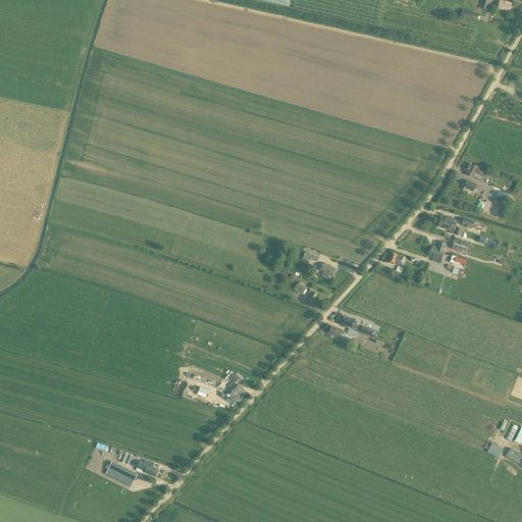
[(488,0),(482,0),(481,8),(487,10),(489,0),(488,0)]
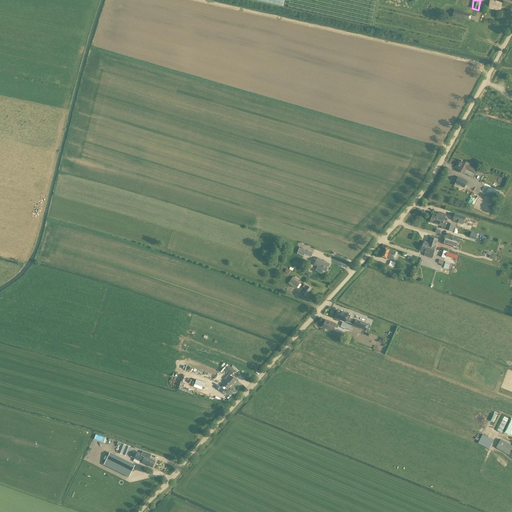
[(490,0),(488,8),(500,11),(502,2),(490,0)]
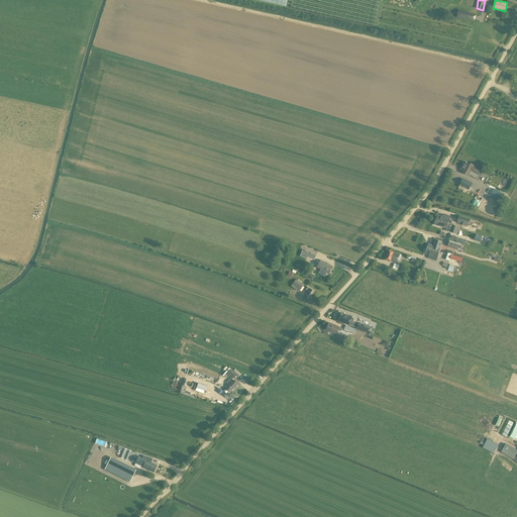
[(475,21),(476,14),(470,13),(470,12),(458,9),(456,17),(468,20),(468,19),(475,21)]
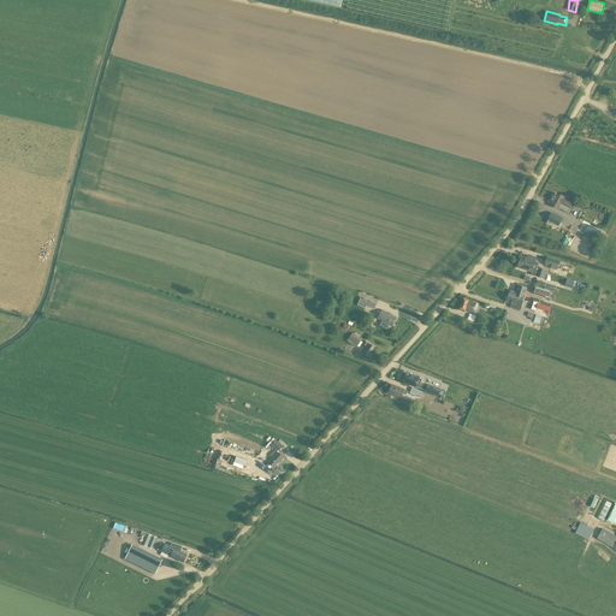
[(568,212),(573,202),(574,200),(564,195),(564,196),(561,195),(561,196),(552,193),(548,202),(556,206),(555,207),(560,209),(560,208),(568,212)]
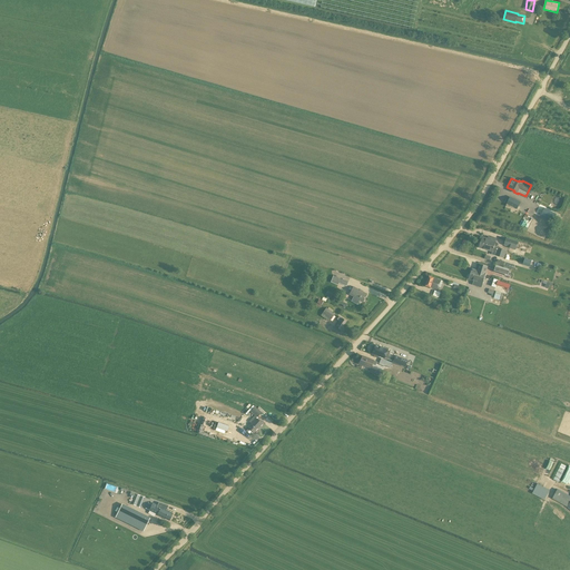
[(524,202),(519,197),(516,203),(522,206),(524,202)]
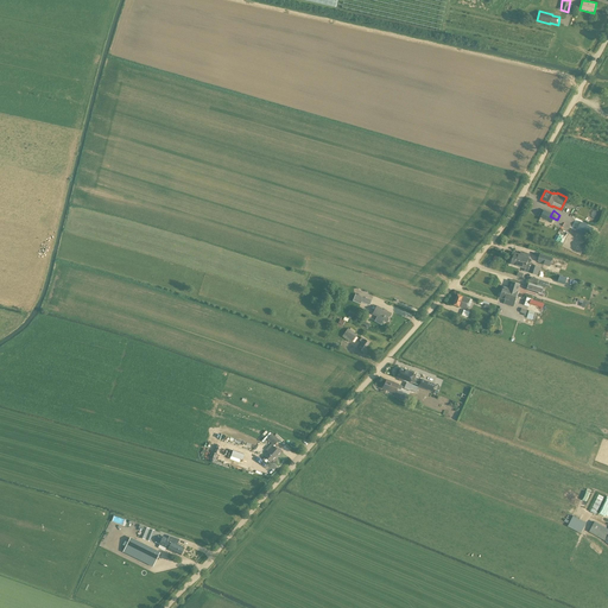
[(577,229),(589,236),(593,228),(581,222),(577,229)]
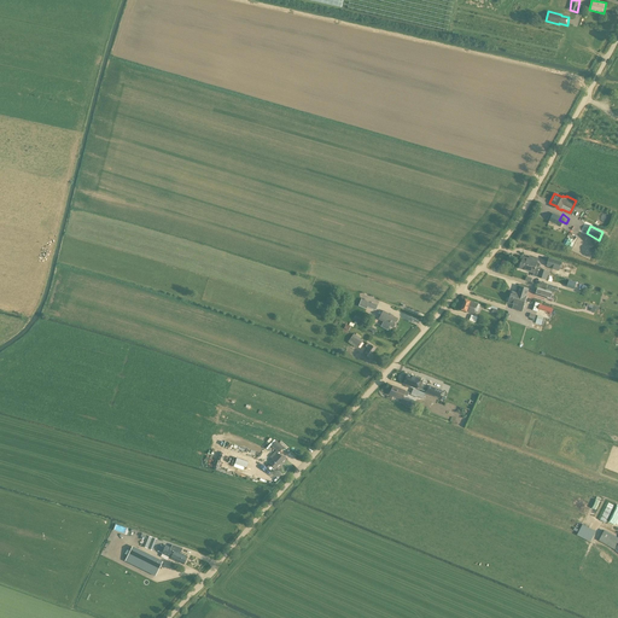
[(523,257),(522,263),(536,268),(536,267),(537,267),(540,267),(541,264),(538,262),(537,262),(538,261),(532,258),(531,261),(523,257)]
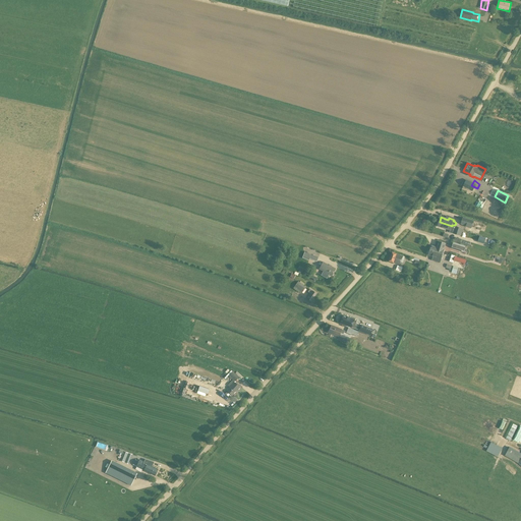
[(471,229),(474,221),(463,217),(461,224),(466,226),(466,227),(471,229)]
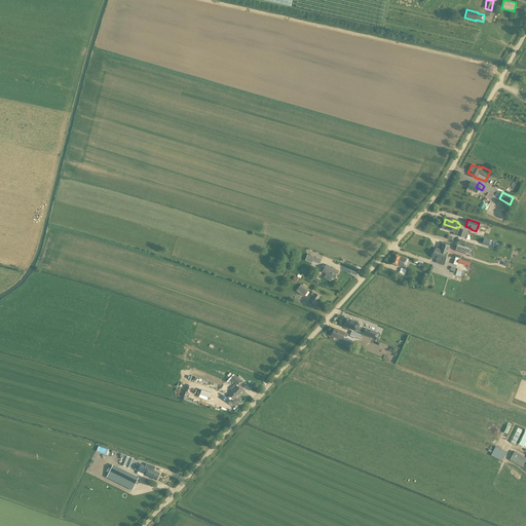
[(444,224),(442,228),(454,232),(459,234),(460,229),(456,228),(444,224)]
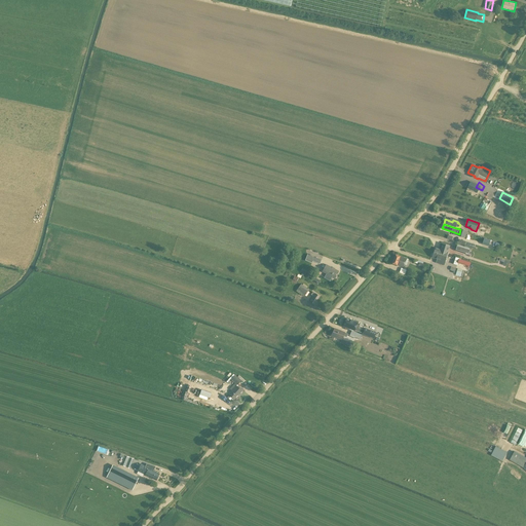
[(466,232),(466,231),(463,230),(463,229),(461,228),(460,229),(459,234),(458,236),(464,238),(465,234),(470,235),(471,233),(466,232)]
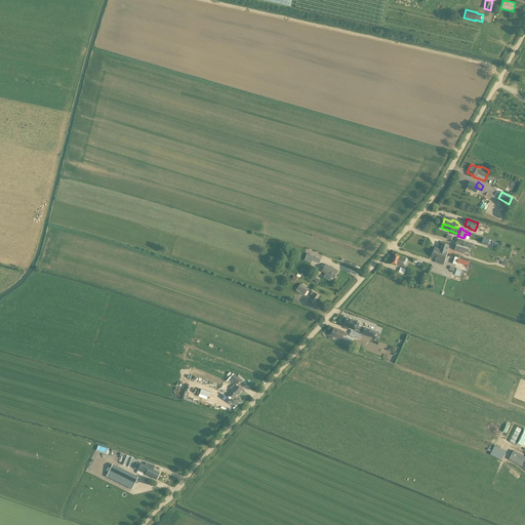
[(440,249),(435,247),(434,252),(446,256),(447,251),(448,245),(442,243),(440,249)]
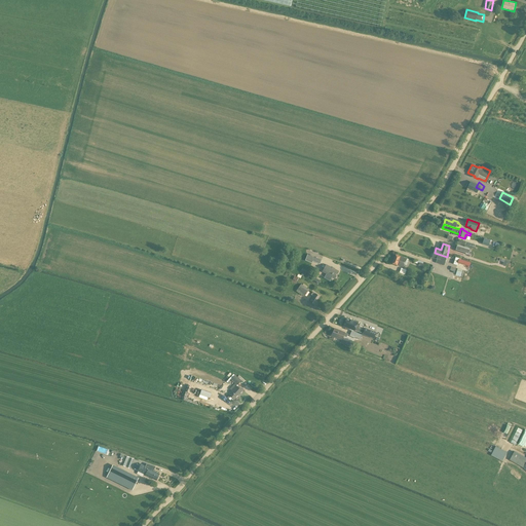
[(463,251),(464,247),(457,245),(456,249),(455,251),(462,253),(463,251)]
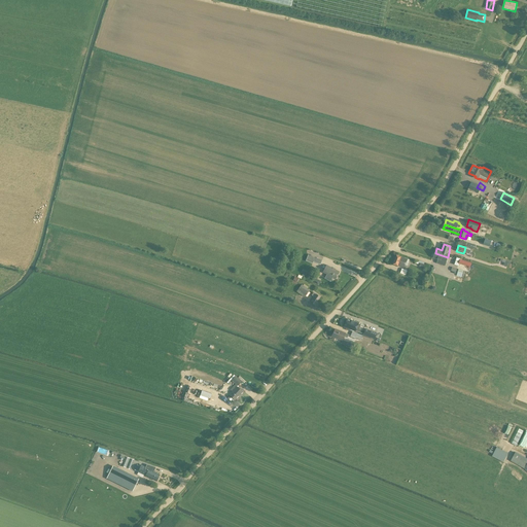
[(445,266),(448,257),(435,253),(433,258),(441,260),(440,265),(445,266)]
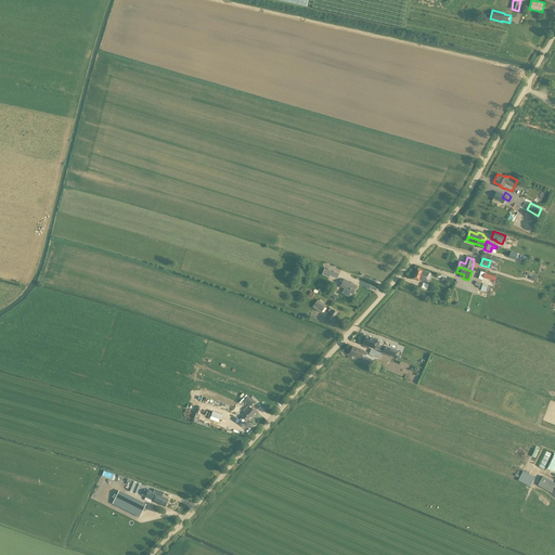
[(337,279),(339,274),(331,271),(324,269),(322,274),(328,278),(330,275),(337,279)]
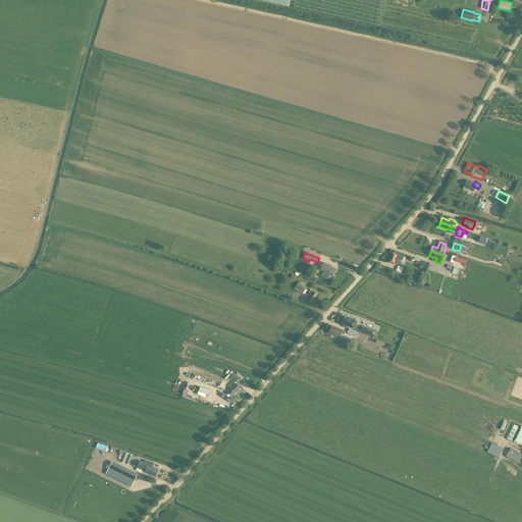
[(401,265),(402,262),(404,263),(405,259),(403,259),(404,257),(393,253),(389,261),(395,263),(401,265)]
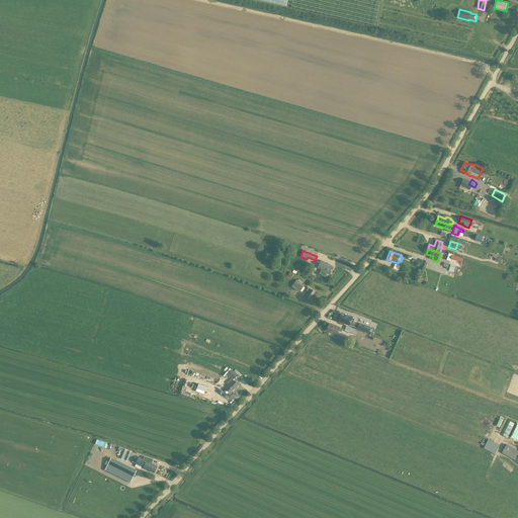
[(423,262),(421,262),(421,261),(417,260),(417,258),(412,256),(412,258),(413,259),(412,262),(420,264),(422,265),(423,262)]
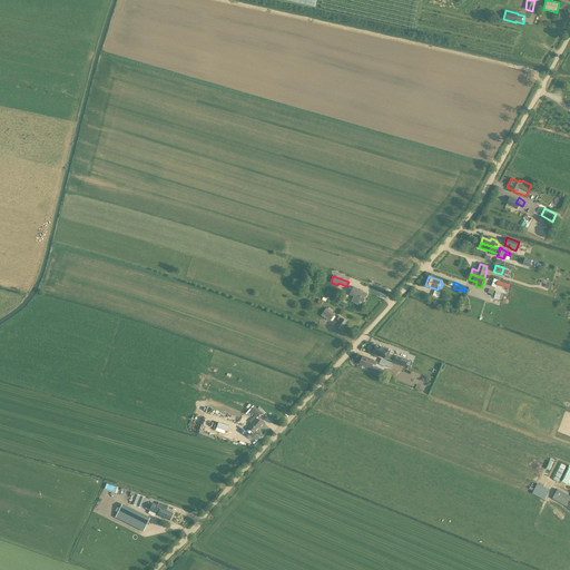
[(354,298),(356,300),(362,302),(366,294),(353,286),(349,295),(354,298)]
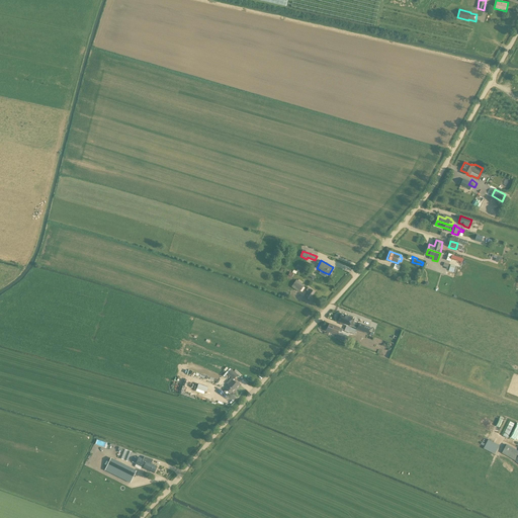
[(304,285),(295,280),(291,286),(299,292),(304,285)]
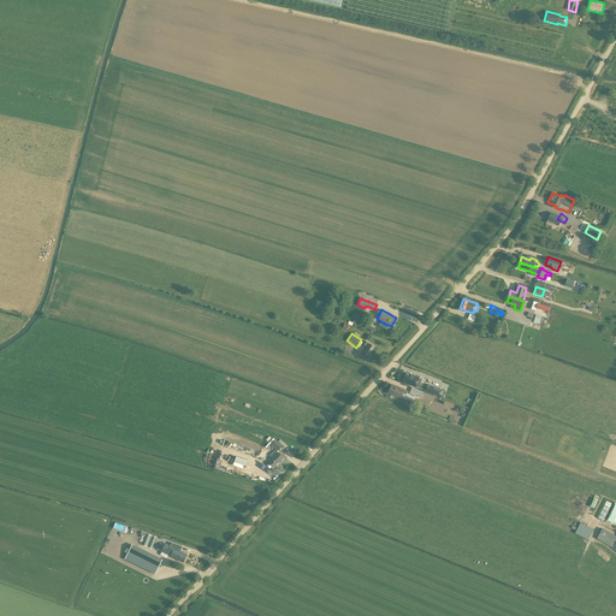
[(365,345),(367,347),(362,353),(367,356),(374,347),(369,343),(366,342),(365,345)]
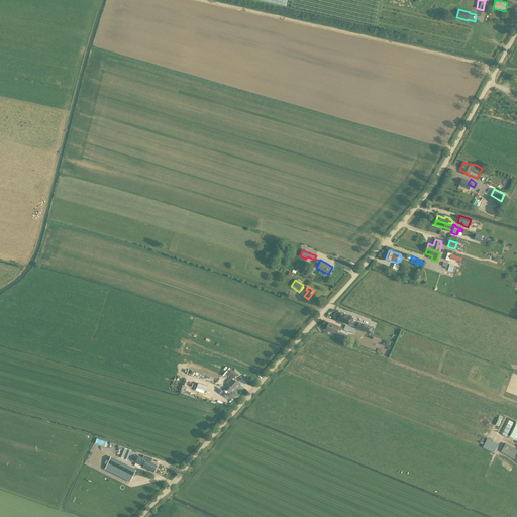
[(339,314),(338,314),(336,319),(337,320),(347,325),(350,317),(340,313),(339,314)]
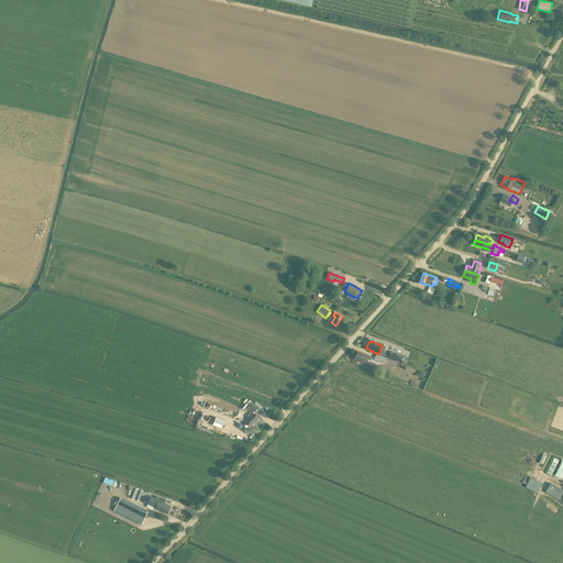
[(368,356),(370,355),(357,351),(354,359),(354,360),(365,364),(367,360),(371,361),(372,357),(368,356)]
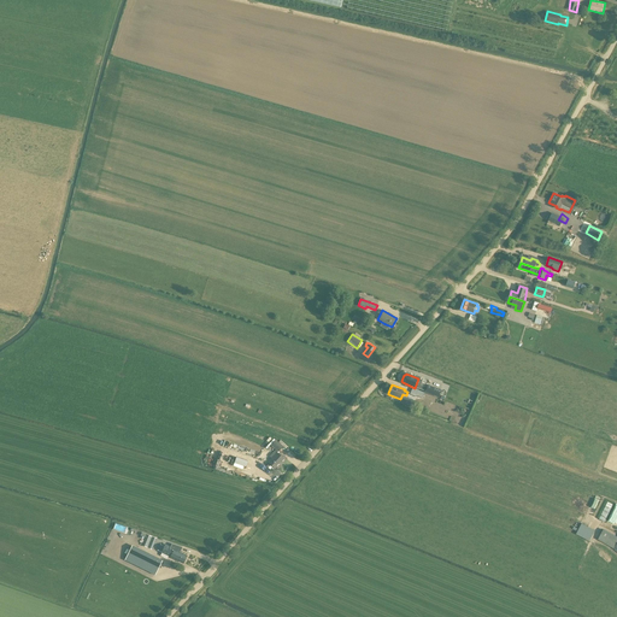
[(427,386),(424,393),(438,398),(441,392),(427,386)]
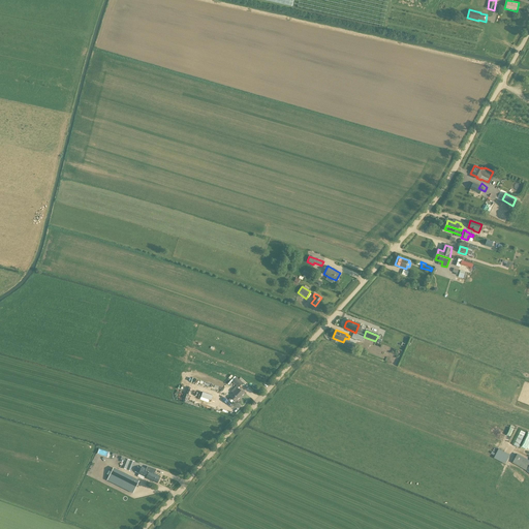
[(230,391),(232,393),(229,397),(236,401),(240,396),(241,396),(243,393),(238,387),(239,387),(242,383),(236,377),(231,381),(236,385),(230,391)]
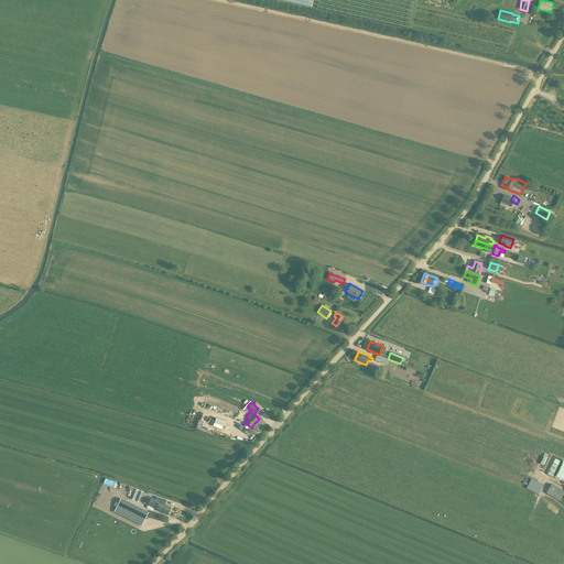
[(197,427),(203,430),(204,430),(206,423),(208,418),(202,415),(197,427)]
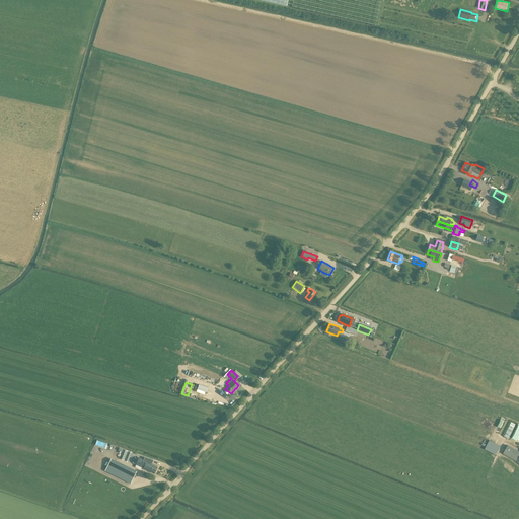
[(511,423),(504,437),(508,439),(515,425),(511,423)]
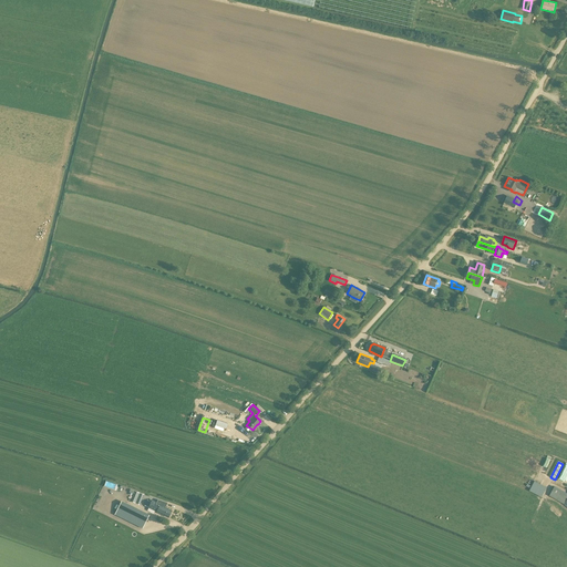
[(528,491),(542,497),(546,486),(533,481),(528,491)]
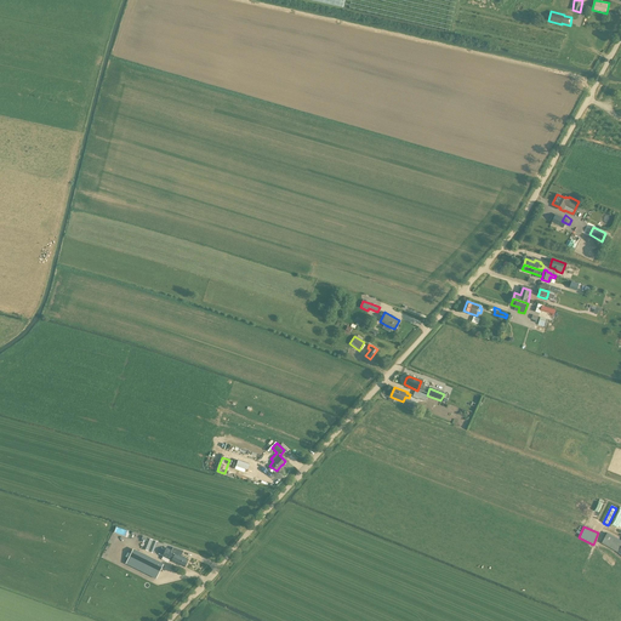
[(161,548),(158,554),(163,556),(171,560),(184,567),(188,559),(181,556),(183,551),(172,548),(171,551),(166,548),(165,550),(161,548)]
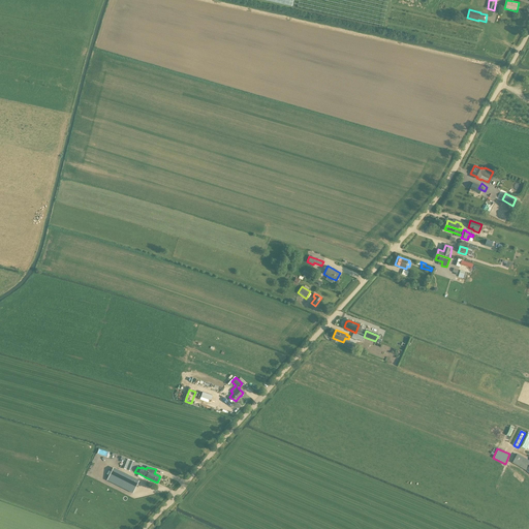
[(121,471),(115,484),(121,487),(132,493),(138,480),(127,475),(121,471)]
